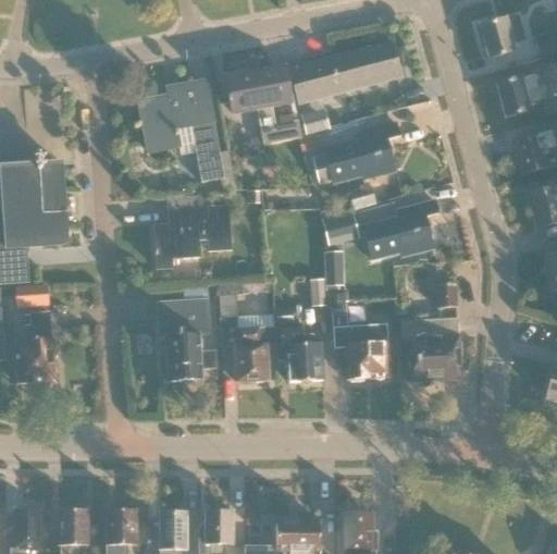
[(519,14),(480,24),(489,58),(515,51),(512,41),(524,38),(519,14)]
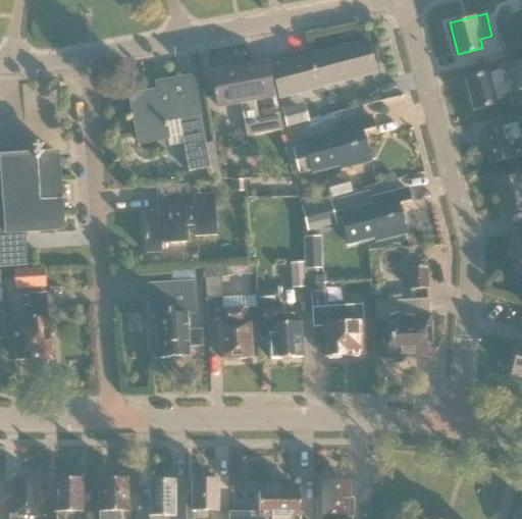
[(282,52),(268,56),(279,96),(375,70),(367,39),(347,45),(346,43),(284,59),(282,52)]
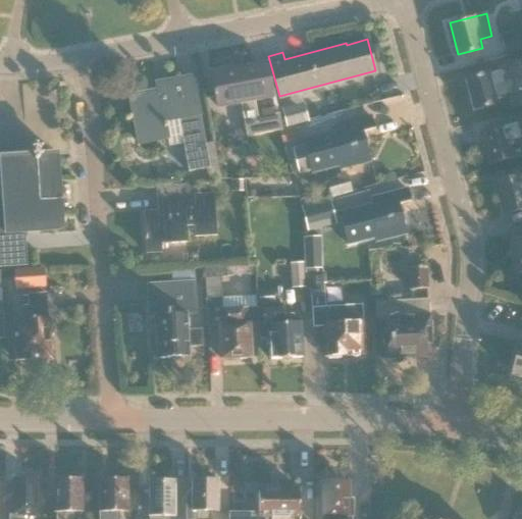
[(521,49),(508,53),(511,66),(521,62),(521,49)]
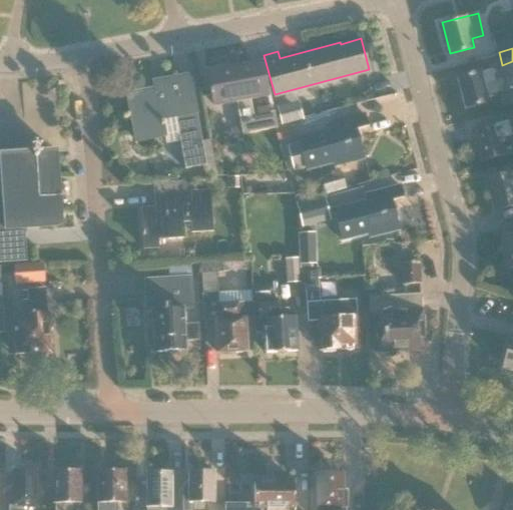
[(206,63),(213,102),(236,98),(242,132),(278,125),(275,109),(273,103),(257,106),(258,112),(253,113),(249,96),(270,92),(268,79),(263,59),(249,61),(249,62),(234,65),(234,66),(229,67),(227,59),(206,63)]
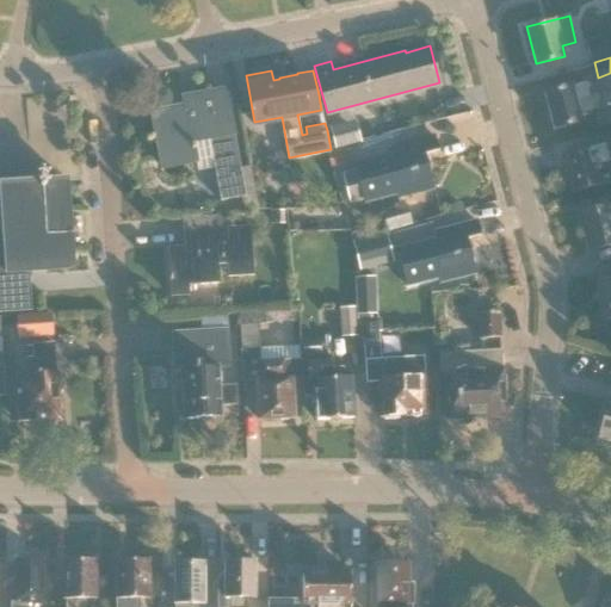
[(587,80),(544,92),(553,127),(582,119),(580,110),(593,106),(587,80)]
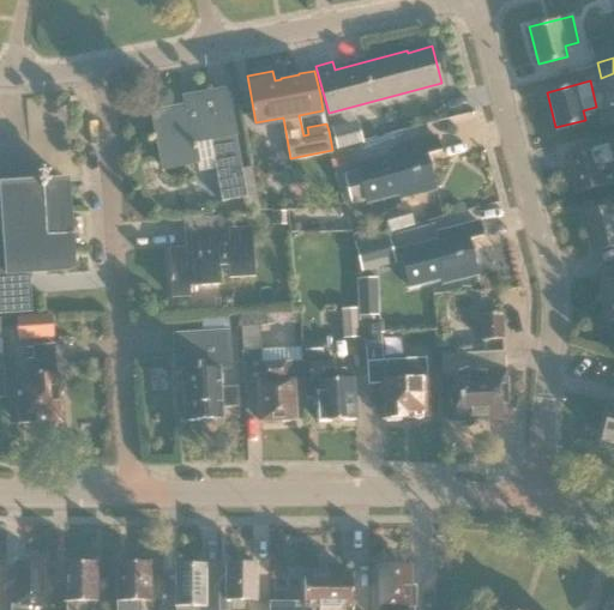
[(216,167),(220,189),(222,200),(244,197),(246,195),(247,195),(245,181),(242,167),(235,128),(227,88),(202,91),(203,101),(151,110),(155,125),(156,136),(161,161),(162,165),(197,159),(198,170),(209,168),(216,167)]
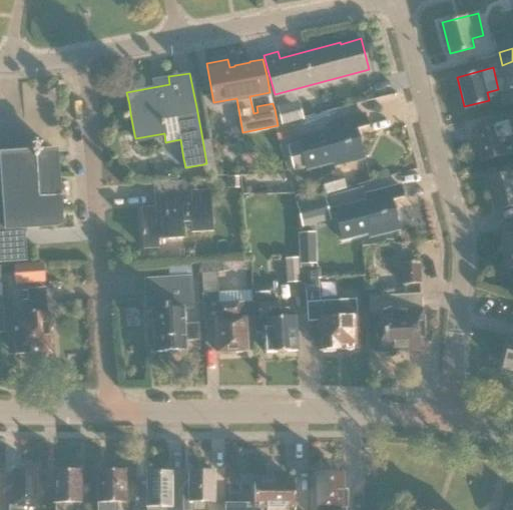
[(276,104),(281,123),(303,117),(298,98),(276,104)]
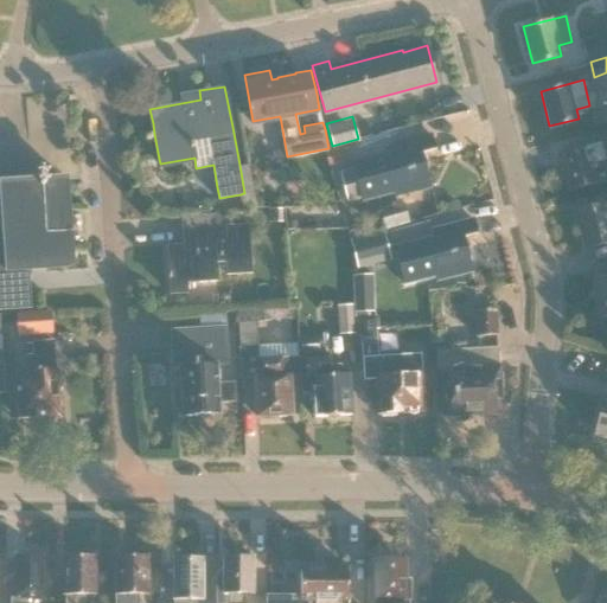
[(347,199),(362,196),(362,198),(394,190),(396,194),(430,185),(421,151),(435,147),(432,132),(389,143),(391,151),(352,161),(355,167),(340,171),(347,199)]
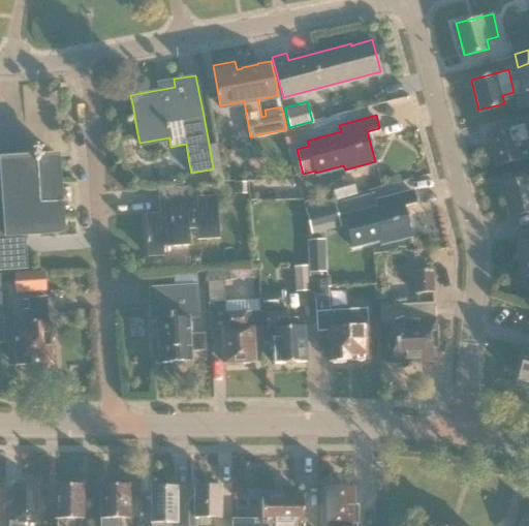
[(528,154),(528,121),(488,132),(496,163),(528,154)]
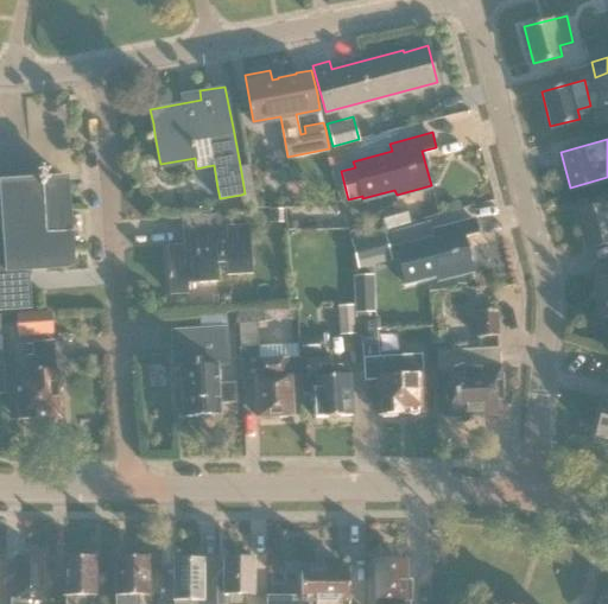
[(75,258),(70,188),(69,182),(4,186),(0,141),(0,140),(0,309),(32,306),(30,267),(69,265),(73,261),(75,258)]
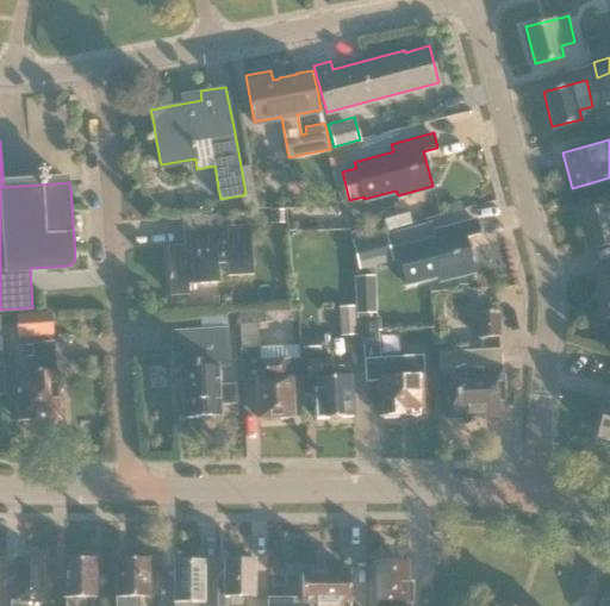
[(327,150),(330,164),(348,161),(344,147),(327,150)]
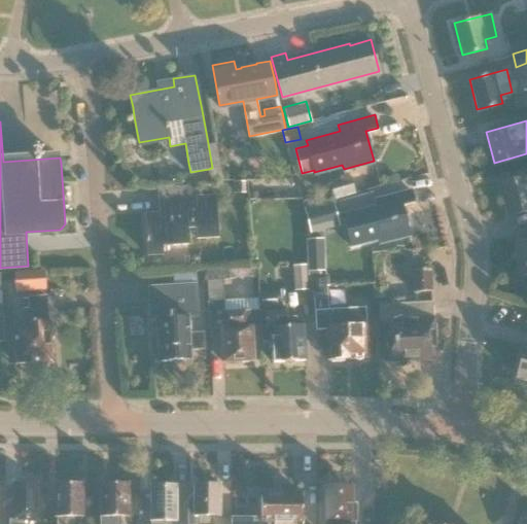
[(526,209),(526,175),(501,182),(510,214),(526,209)]
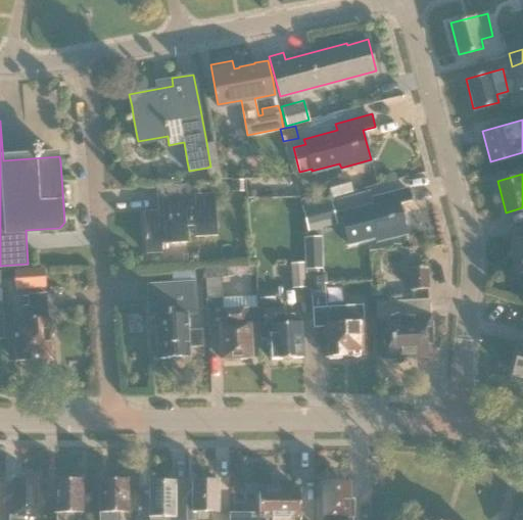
[(243,189),(243,178),(231,178),(231,190),(243,189)]
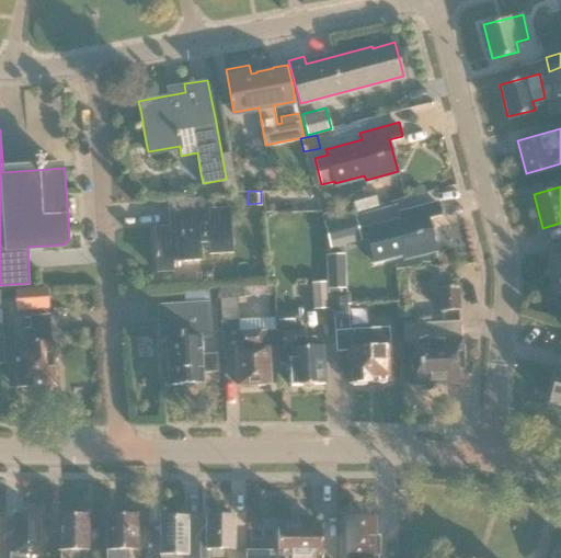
[(232,251),(229,207),(207,208),(207,196),(168,198),(170,225),(155,226),(157,269),(173,269),(172,260),(201,258),(199,239),(209,238),(209,252),(232,251)]
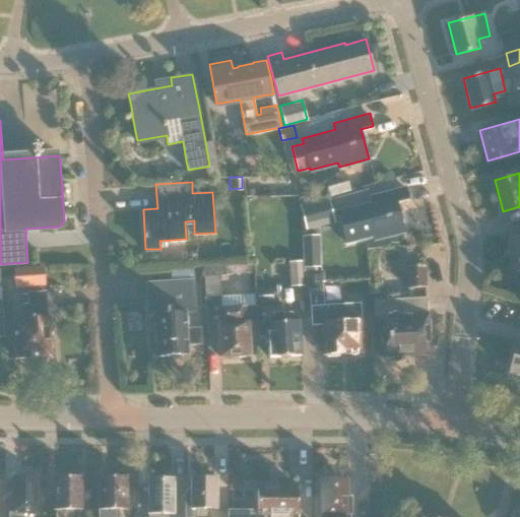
[(375,238),(396,233),(399,245),(407,243),(397,201),(408,198),(405,185),(370,195),(372,201),(338,210),(346,242),(374,235),(375,238)]
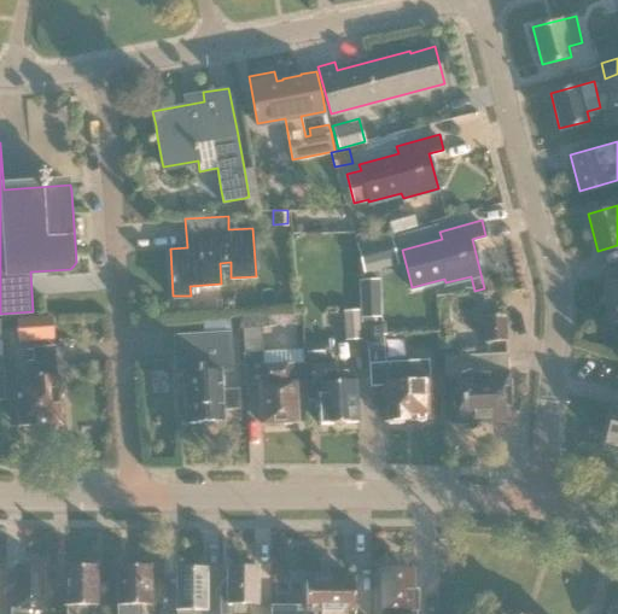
[(373,238),(373,237),(357,241),(365,270),(398,262),(391,233),(373,238)]
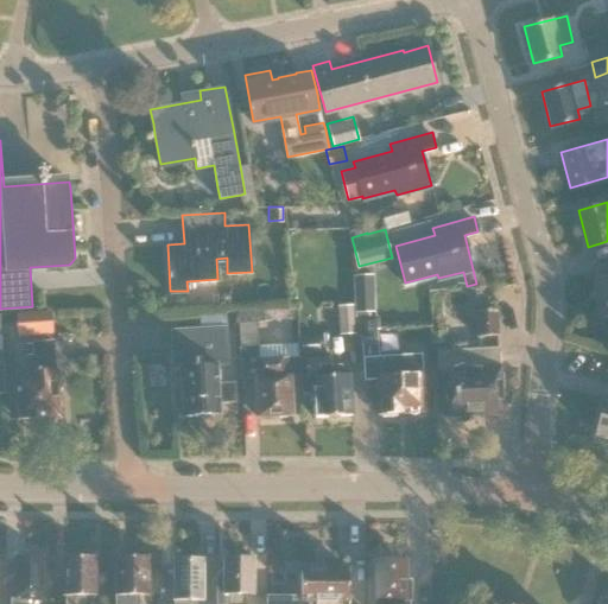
[(354,310),(374,309),(373,272),(353,273),(354,310)]
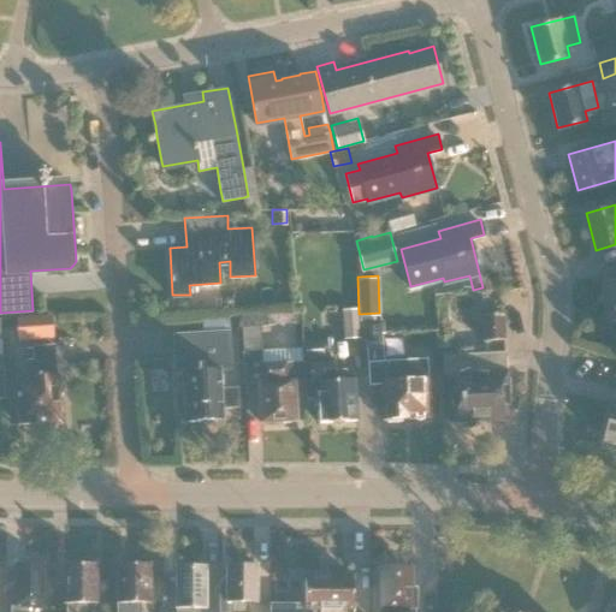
[(615,275),(604,277),(608,320),(615,319),(615,275)]
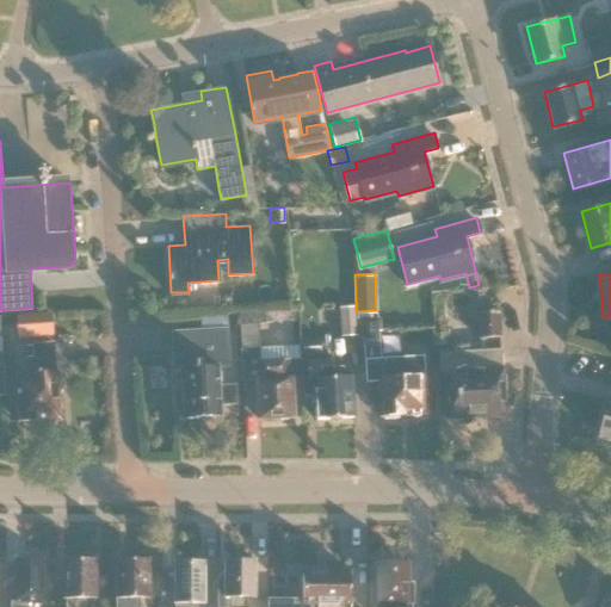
[(356,334),(359,335),(358,316),(356,316),(355,304),(340,305),(341,335),(356,334)]
